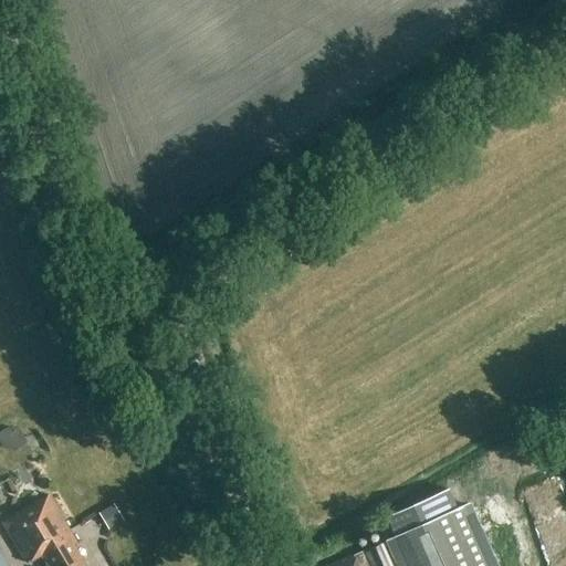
[(23,448),(38,438),(27,422),(12,432),(23,448)]
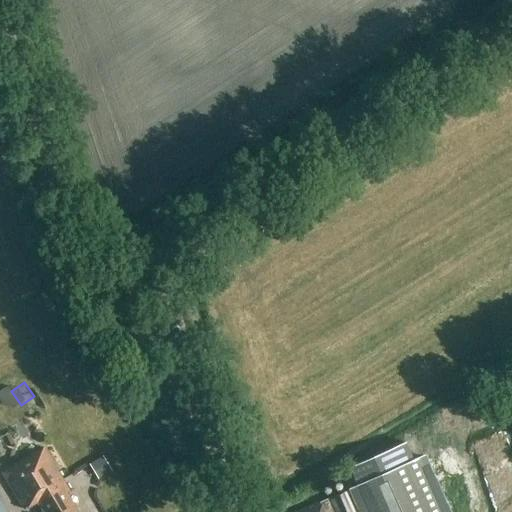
[(0,448),(0,453),(14,458),(18,445),(2,440),(0,448)]
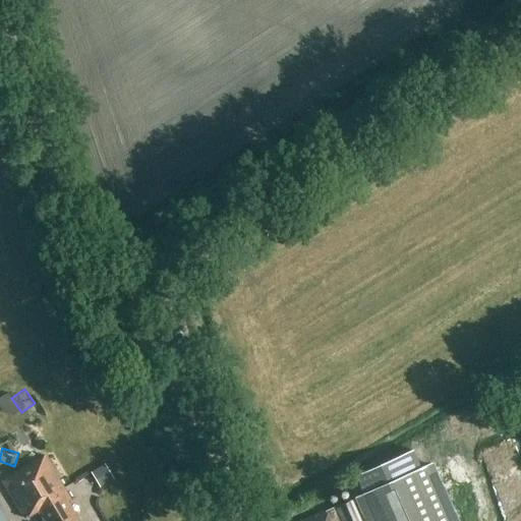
[(45,520),(76,520),(77,520),(67,505),(72,502),(46,458),(1,484),(21,519),(38,509),(45,520)]
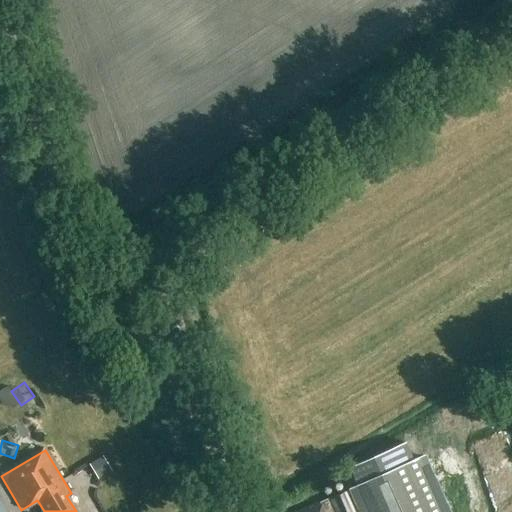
[(350,489),(295,511),(449,511),(425,456),(350,489)]
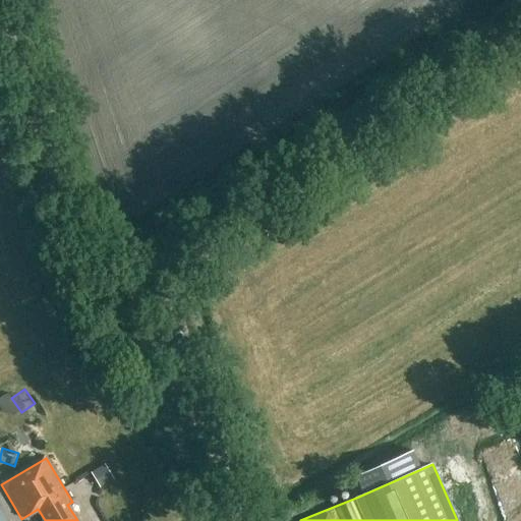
[(91,473),(100,488),(113,480),(104,465),(91,473)]
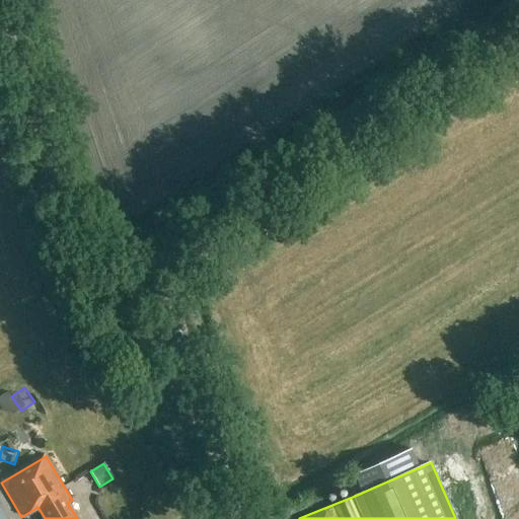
[(0,518),(8,518),(0,504),(0,518)]
